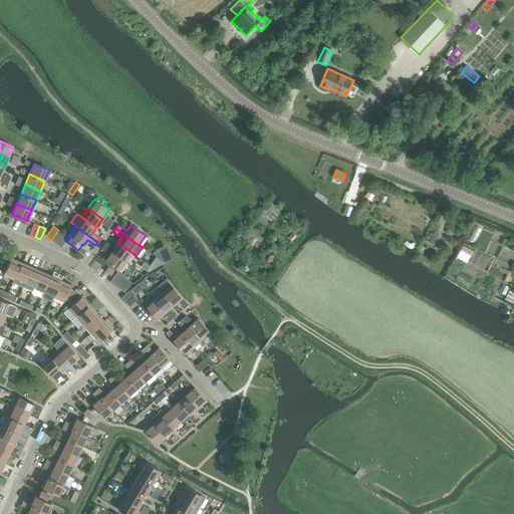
[(51,240),(56,243),(63,233),(58,230),(51,240)]
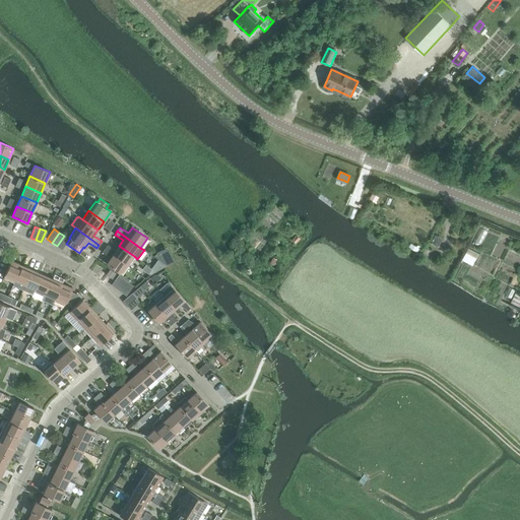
[(57,246),(61,250),(68,240),(64,236),(57,246)]
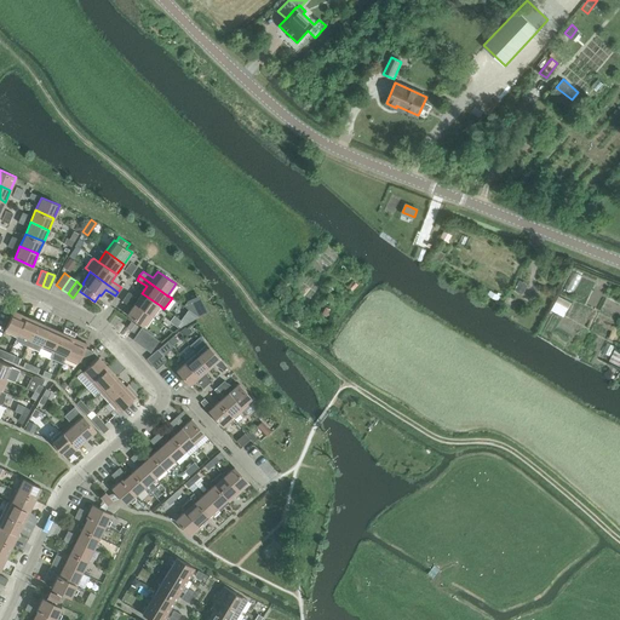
[(127,292),(125,297),(128,299),(131,300),(135,303),(153,316),(160,305),(142,293),(137,299),(135,297),(127,292)]
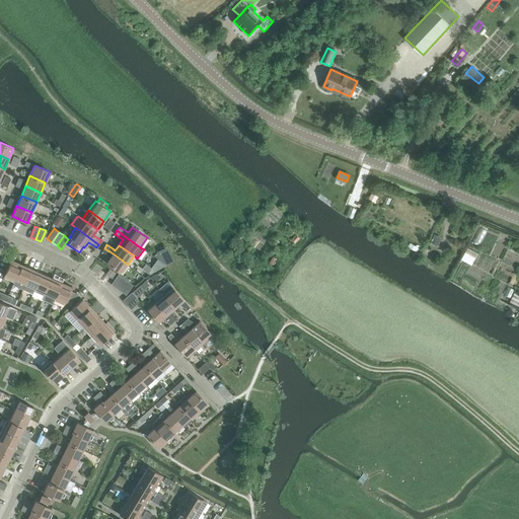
[(468,247),(462,260),(473,265),(479,252),(468,247)]
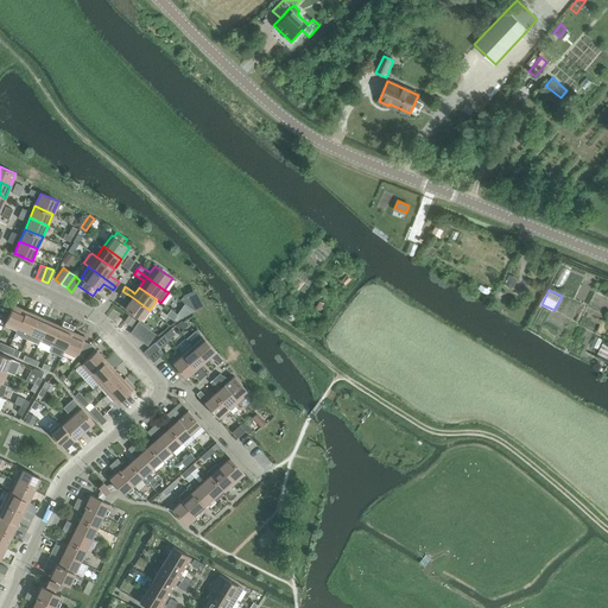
[(189,298),(183,295),(181,299),(194,309),(202,305),(197,295),(189,298)]
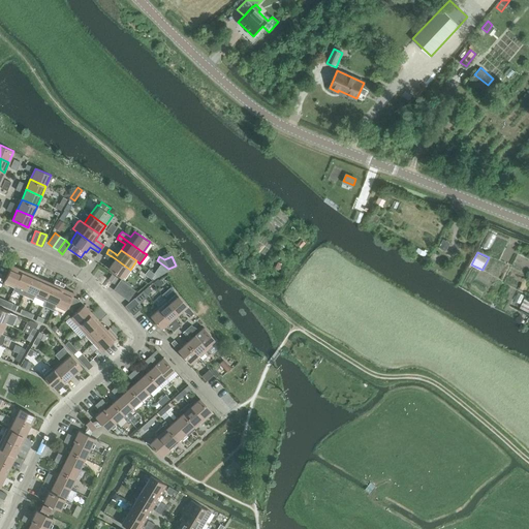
[(123,279),(130,270),(115,258),(107,268),(123,279)]
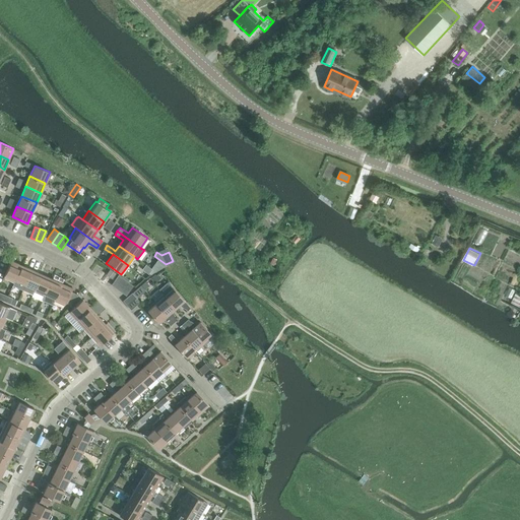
[(11,260),(3,277),(13,282),(21,265),(11,260)]
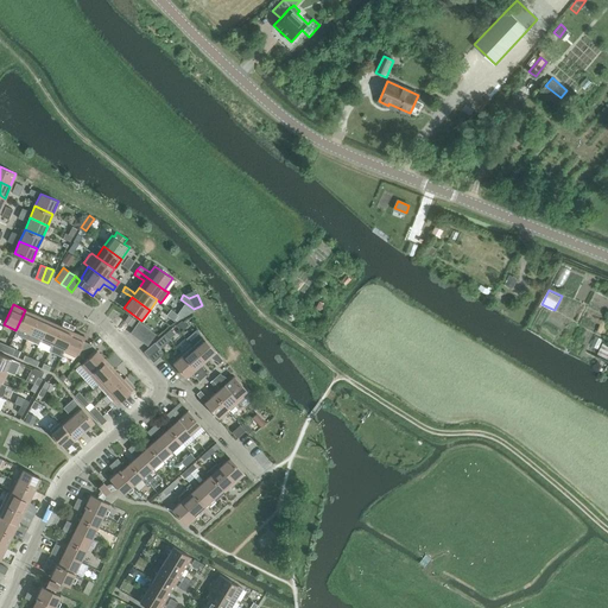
[(25,310),(16,330),(14,334),(26,339),(37,315),(25,310)]
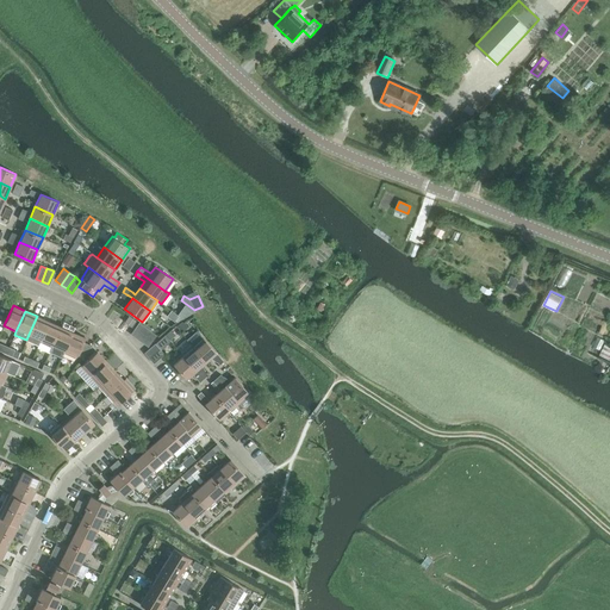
[(39,342),(49,322),(37,316),(26,340),(38,346),(39,342)]
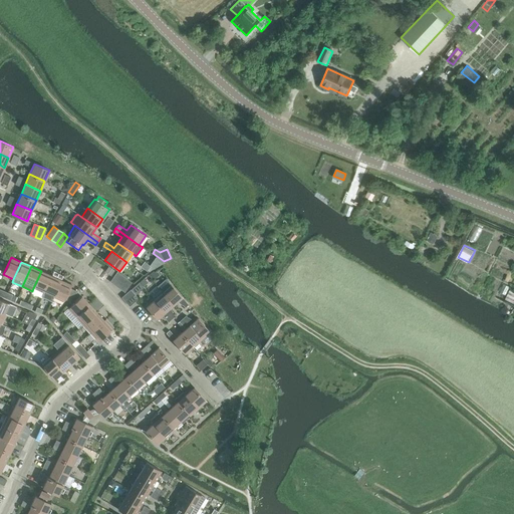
[(110,276),(114,270),(108,266),(104,271),(110,276)]
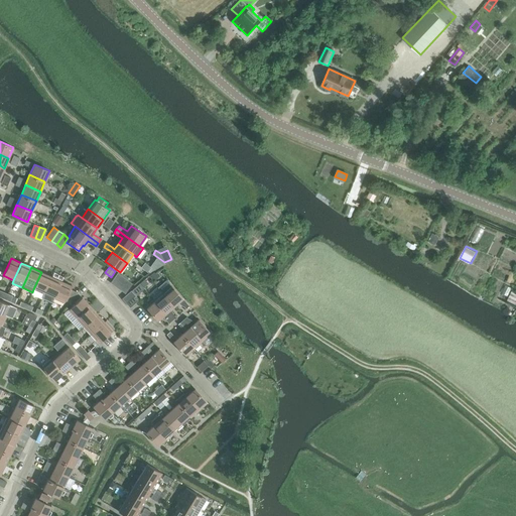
[(51,276),(41,272),(33,289),(43,293),(51,276)]
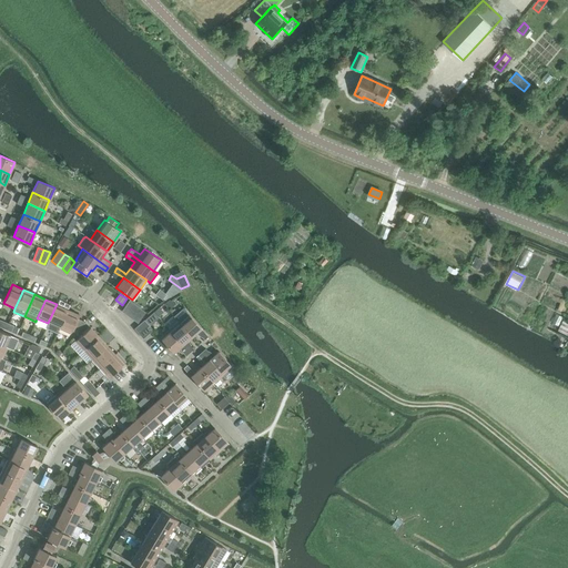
[(172,300),(165,303),(169,308),(175,304),(172,300)]
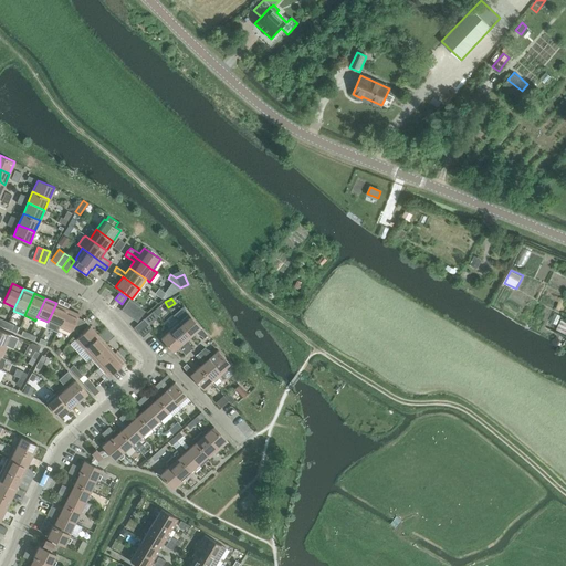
[(134,303),(128,300),(121,310),(126,314),(134,303)]
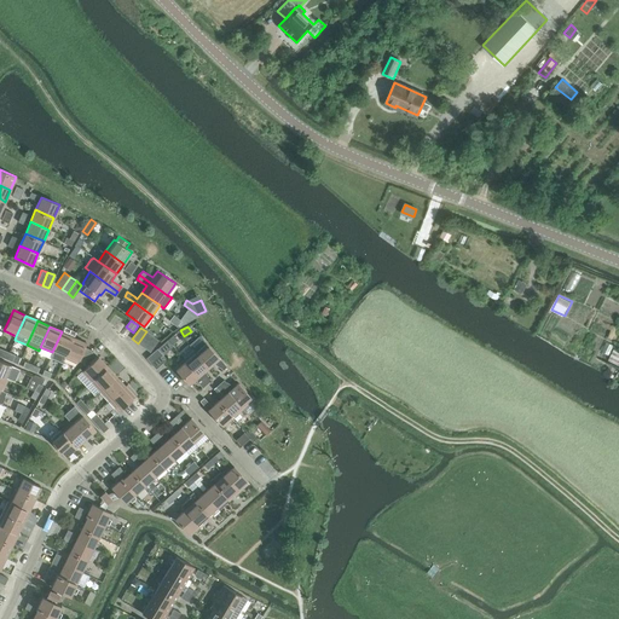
[(52,352),(50,357),(62,362),(64,358),(74,337),(68,335),(69,331),(63,329),(62,331),(52,352)]
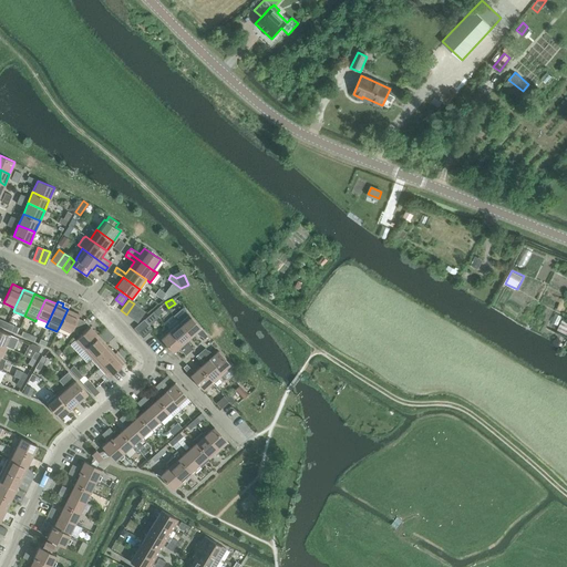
[(134,303),(126,315),(132,318),(140,308),(134,303)]
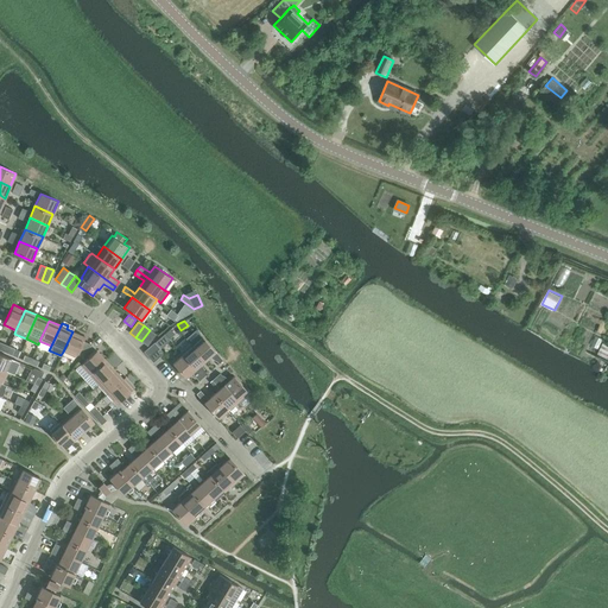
[(191,341),(201,334),(197,329),(188,335),(191,341)]
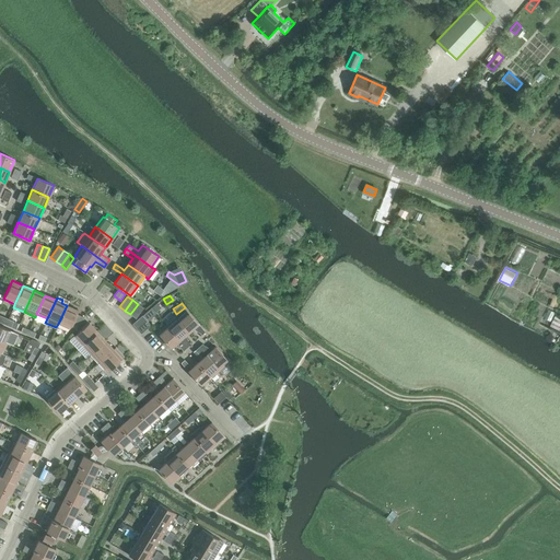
[(138,304),(130,314),(136,318),(143,307),(138,304)]
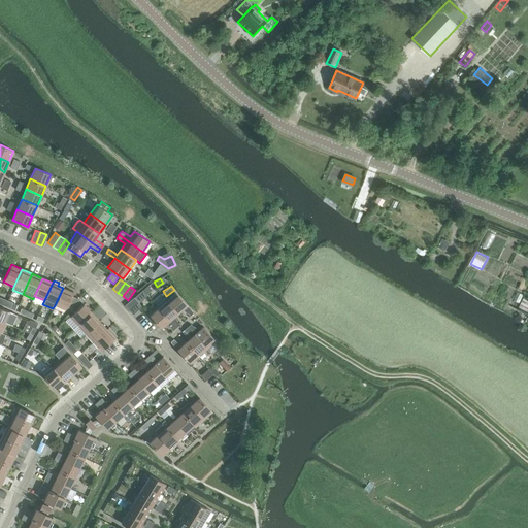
[(63,288),(55,305),(65,309),(66,307),(70,309),(78,299),(71,296),(73,292),(63,288)]
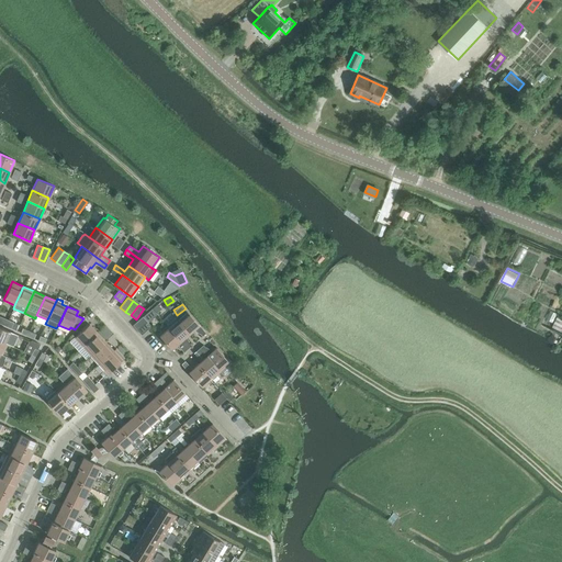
[(176,318),(189,334),(194,328),(202,336),(205,333),(199,325),(184,310),(176,318)]
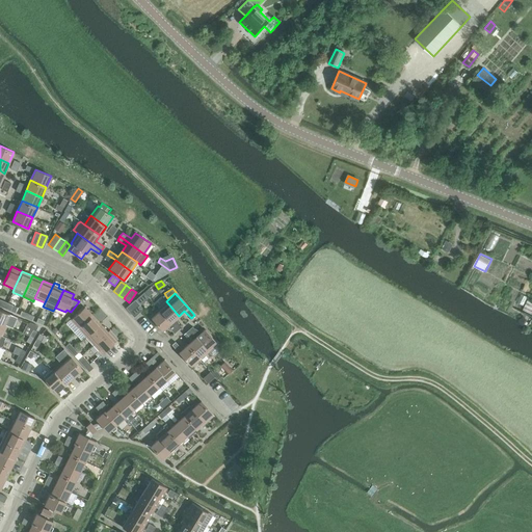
[(130,313),(138,304),(134,299),(126,308),(130,313)]
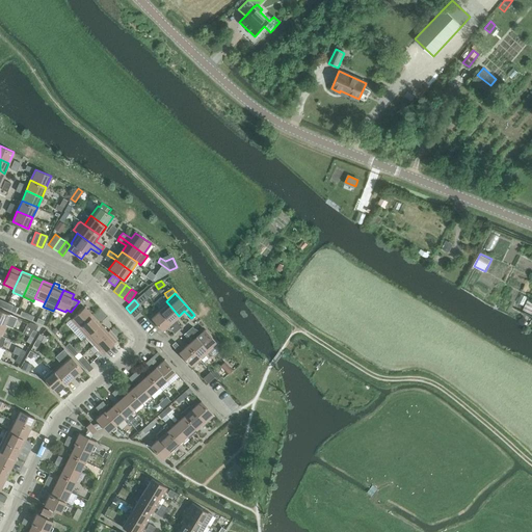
[(70,319),(78,328),(92,315),(84,307),(79,301),(71,312),(75,315),(70,319)]
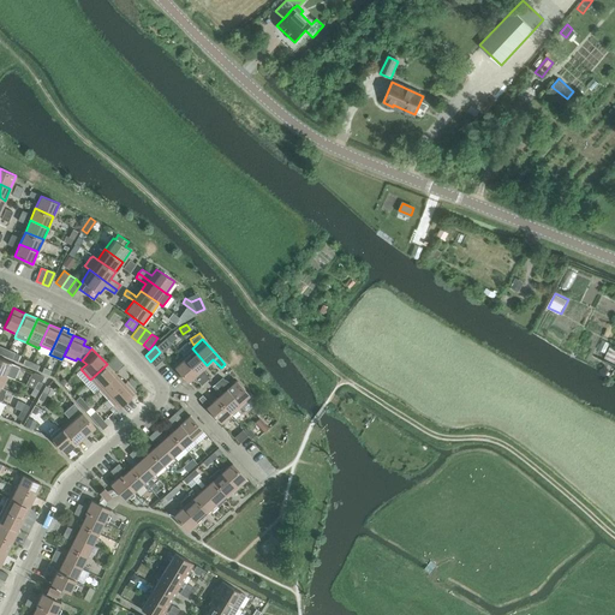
[(207,365),(192,348),(183,357),(204,382),(209,378),(201,370),(207,365)]
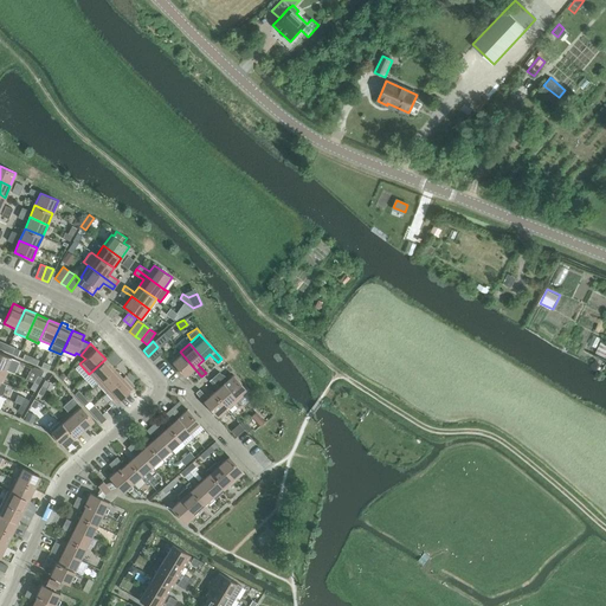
[(158,347),(148,356),(152,361),(162,352),(158,347)]
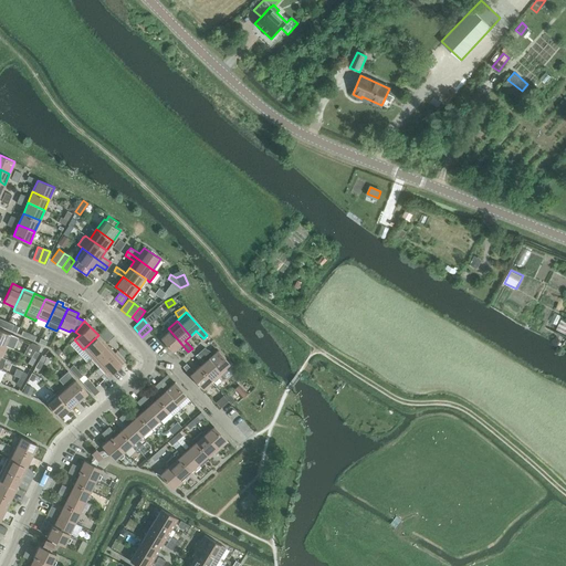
[(158,336),(166,345),(171,352),(178,347),(185,355),(188,352),(168,328),(158,336)]
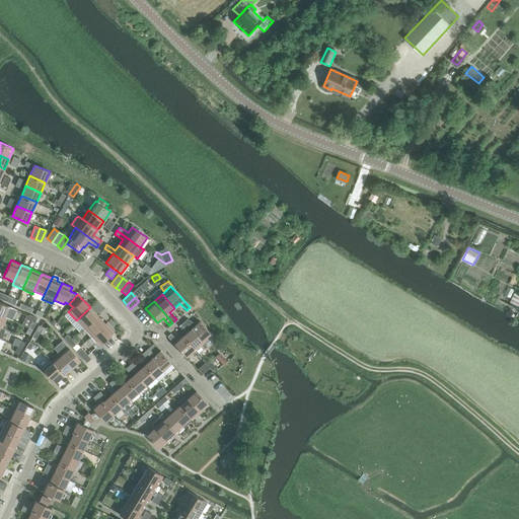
[(0,302),(0,314),(6,317),(12,320),(16,309),(11,307),(0,302)]
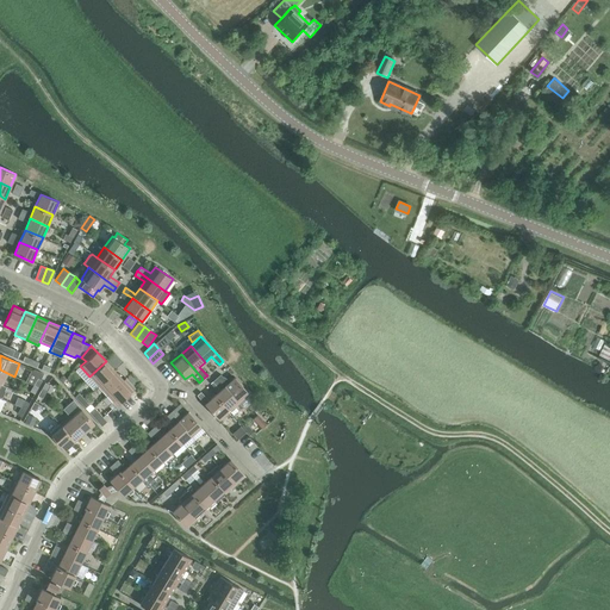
[(89,377),(98,386),(114,371),(106,361),(89,377)]
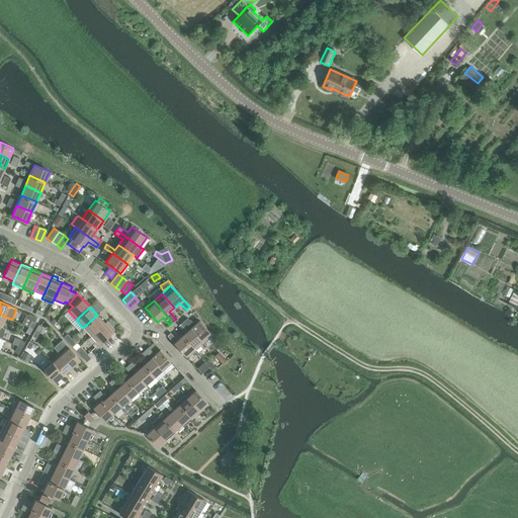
[(97,315),(83,328),(90,336),(104,323),(97,315)]
